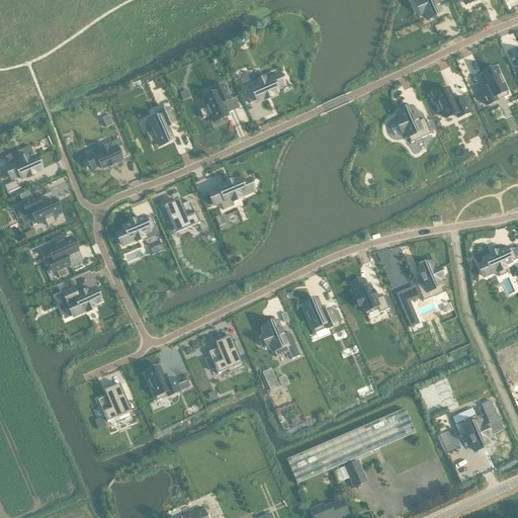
[(419,0),(420,2),(416,4),(421,14),(425,13),(428,19),(441,13),(438,7),(439,6),(436,0),(419,0)]
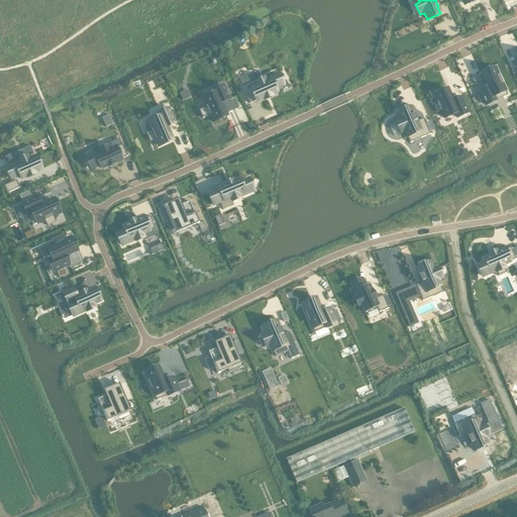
[(488,88),(480,91),(486,105),(508,96),(502,84),(503,84),(499,75),(498,76),(495,69),(491,71),(490,70),(485,73),(482,75),(485,83),(488,88)]
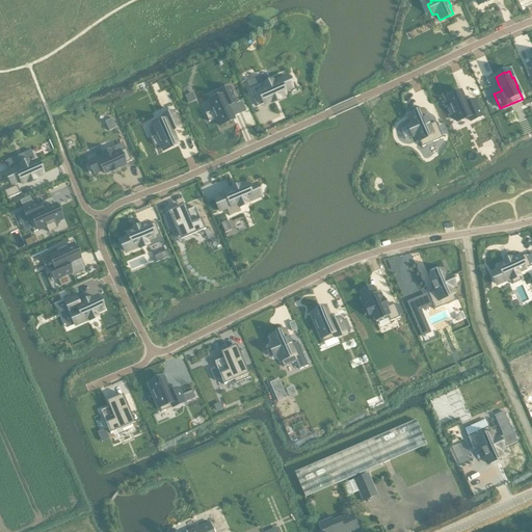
[(249,88),(258,107),(264,104),(271,102),(271,103),(280,99),(280,98),(284,96),(283,92),(291,88),(290,86),(293,85),(289,78),(287,79),(286,77),(272,83),(272,82),(265,85),(264,82),(249,88)]
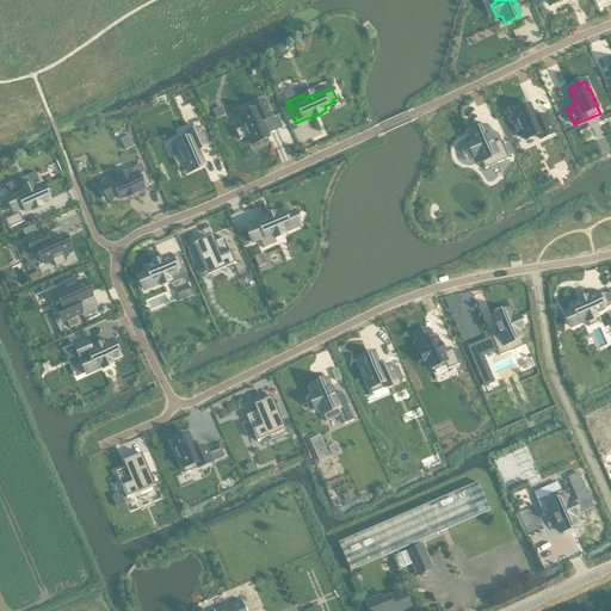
[(244,127),(235,130),(240,140),(248,136),(252,144),(258,142),(264,140),(267,137),(267,135),(261,122),(270,118),(270,117),(263,102),(251,106),(253,112),(240,118),(244,127)]
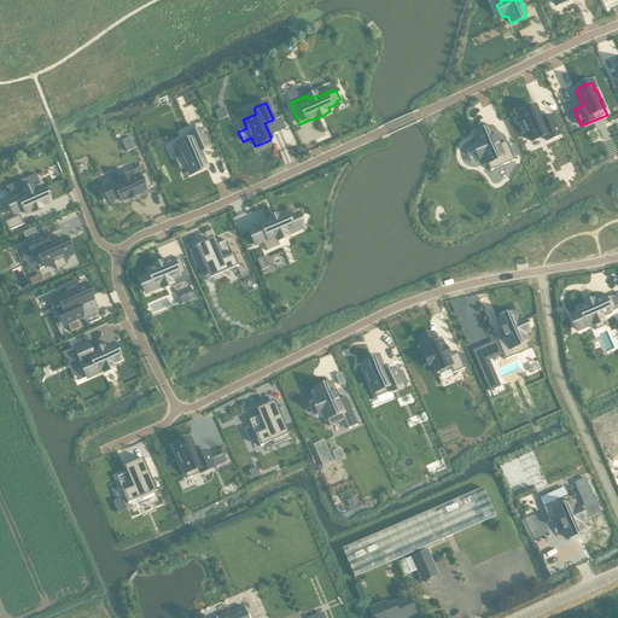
[(525,112),(519,115),(523,123),(522,123),(526,133),(531,141),(544,135),(547,141),(559,135),(551,117),(541,121),(540,116),(540,117),(535,108),(531,109),(524,111),(525,112)]
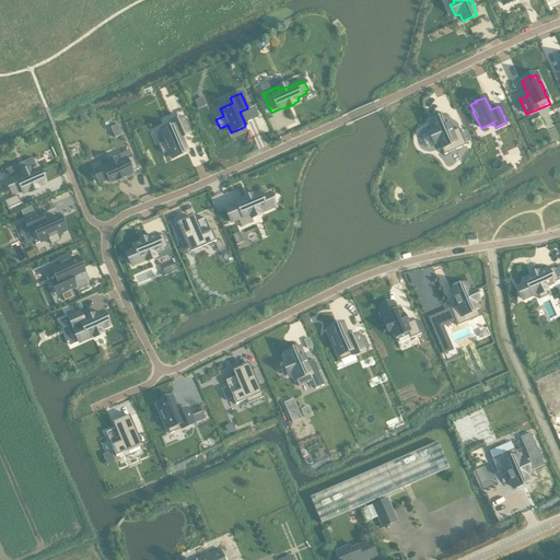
[(430,132),(421,137),(427,148),(434,143),(439,142),(444,155),(466,146),(458,128),(452,131),(450,124),(448,125),(445,117),(430,124),(433,130),(430,132)]
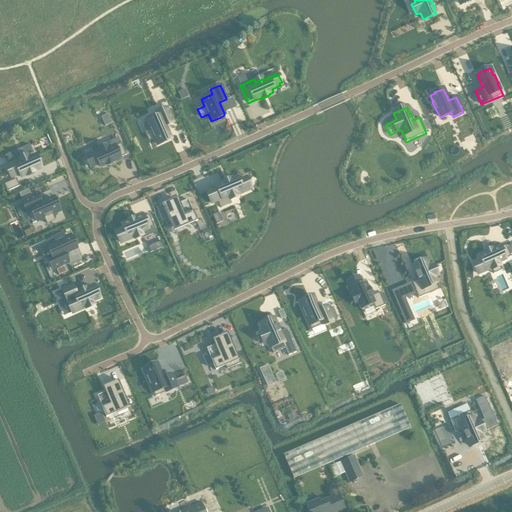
[(167,108),(145,118),(147,122),(151,130),(145,132),(149,140),(154,138),(157,145),(162,143),(168,141),(167,140),(171,139),(165,126),(173,122),(167,108)]
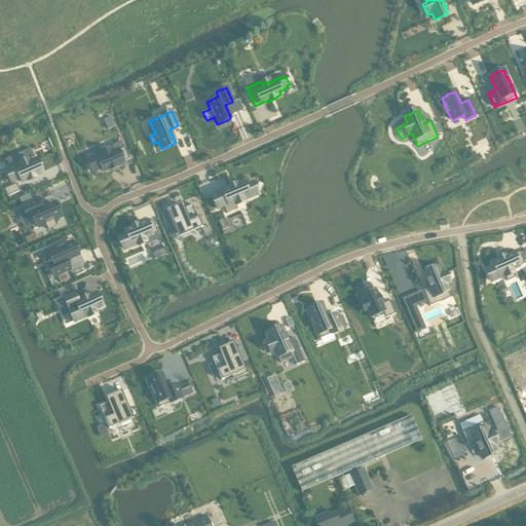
[(102,154),(88,160),(94,172),(102,167),(104,172),(109,170),(109,171),(117,166),(116,165),(123,162),(129,159),(124,147),(123,147),(111,153),(108,147),(100,150),(102,154)]
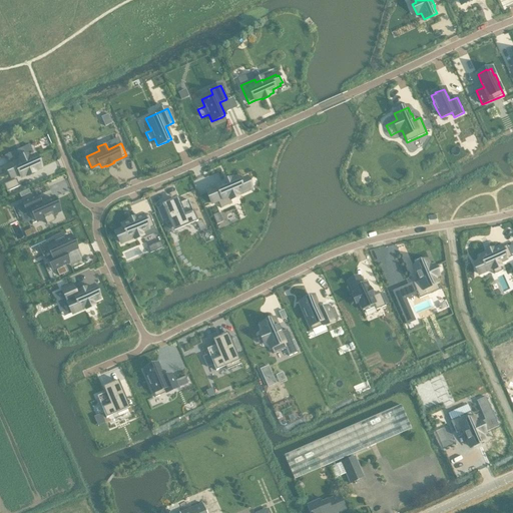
[(19,161),(7,167),(12,177),(20,174),(21,177),(26,175),(27,176),(34,172),(34,171),(40,168),(35,156),(28,159),(27,156),(19,159),(19,161)]
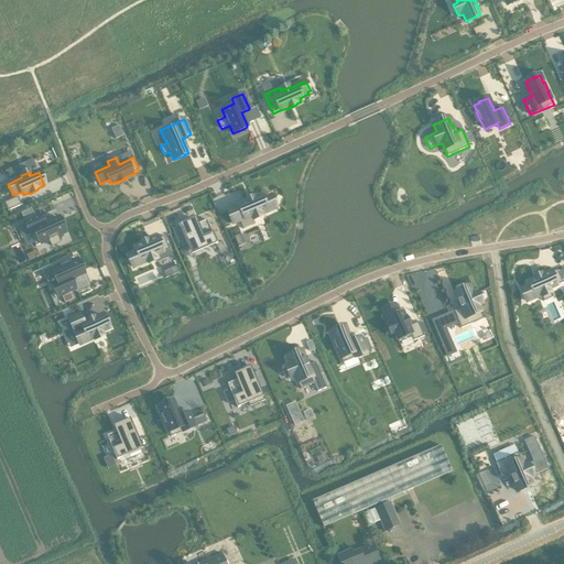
[(239,206),(228,212),(234,224),(252,216),(253,219),(262,216),(261,215),(275,208),(271,196),(261,201),(260,196),(255,198),(255,197),(246,202),(246,203),(239,205),(239,206)]
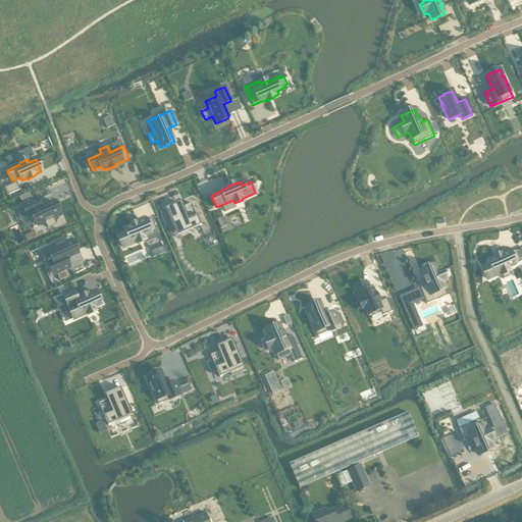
[(16,183),(4,188),(7,196),(19,190),(16,183)]
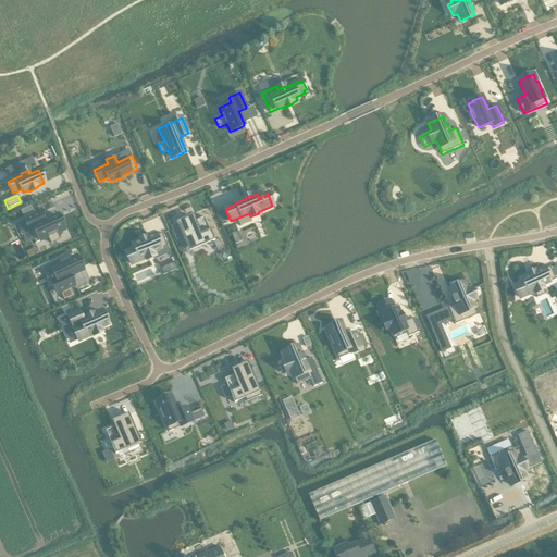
[(505,224),(517,219),(514,213),(507,217),(505,211),(499,214),(505,224)]
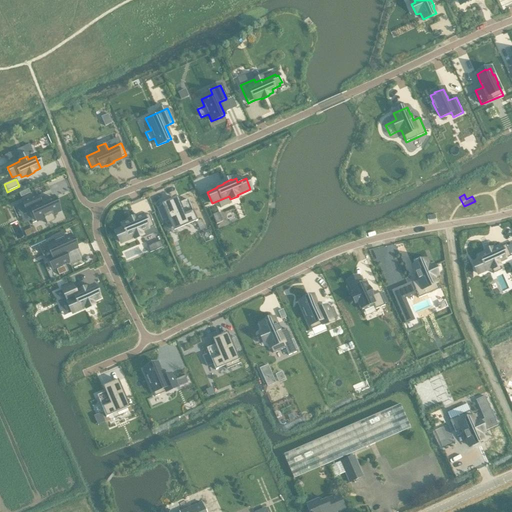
[(37,196),(23,202),(23,203),(31,220),(32,223),(44,218),(47,224),(55,220),(52,215),(59,211),(57,207),(57,206),(55,201),(53,198),(40,204),(37,196)]
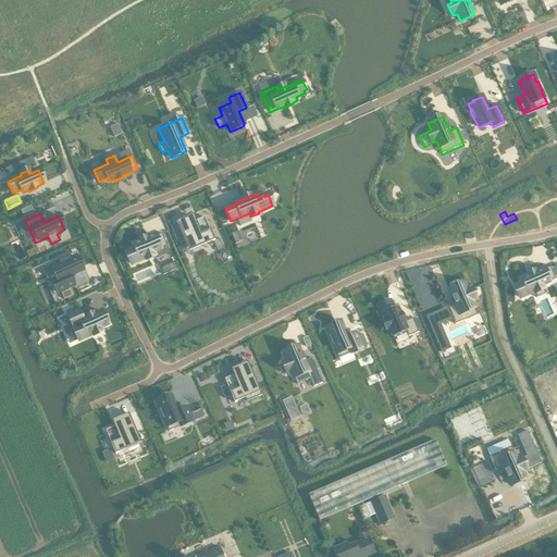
[(178,221),(176,222),(184,238),(186,237),(189,247),(201,242),(202,245),(212,240),(212,242),(214,240),(205,217),(194,221),(188,224),(186,220),(178,222),(178,221)]
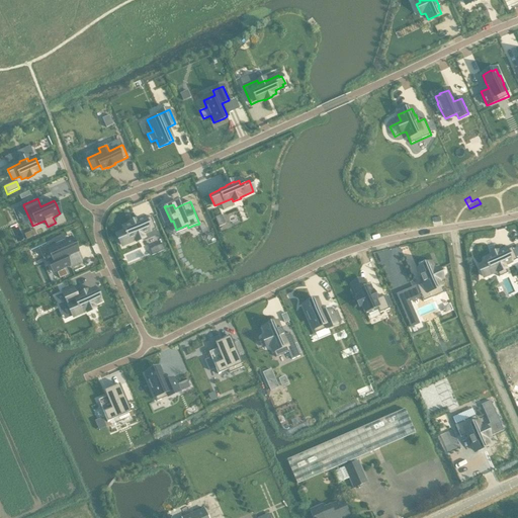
[(125,231),(117,235),(122,246),(136,240),(136,242),(144,238),(143,235),(156,229),(151,217),(144,220),(138,222),(137,221),(128,225),(130,226),(124,228),(125,231)]
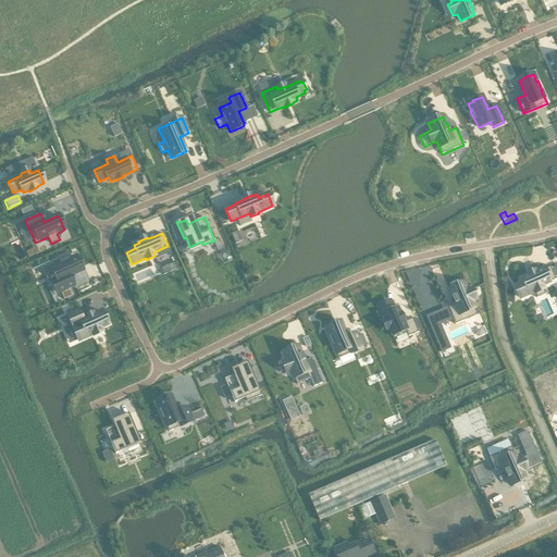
[(60,263),(52,268),(58,280),(52,282),(58,293),(74,285),(71,276),(83,271),(82,268),(79,261),(78,261),(76,257),(69,260),(67,256),(58,260),(60,263)]
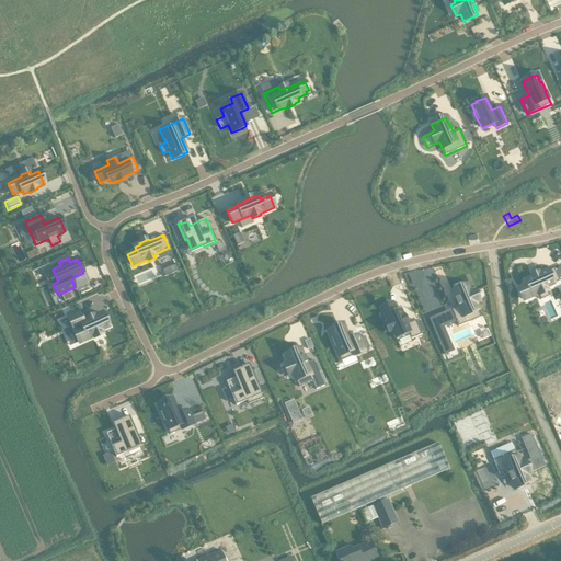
[(527,284),(518,288),(524,300),(538,294),(541,300),(549,296),(546,288),(560,282),(554,268),(547,272),(539,274),(539,273),(530,277),(531,278),(526,281),(527,284)]
